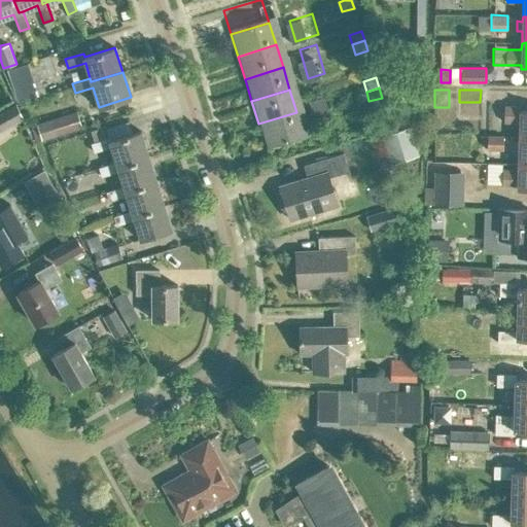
[(480,114),(480,103),(460,102),(460,114),(480,114)]
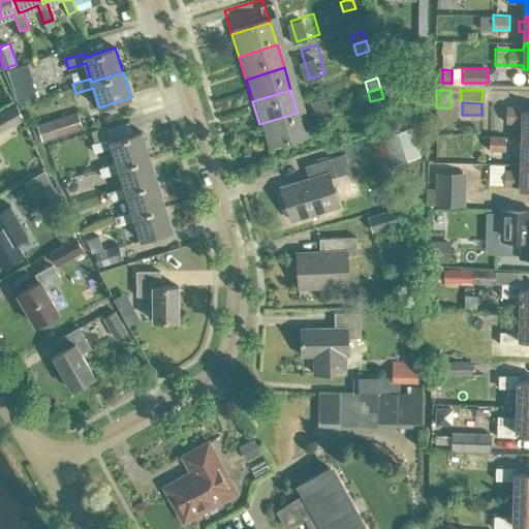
[(0,132),(24,120),(16,104),(0,112),(0,132)]
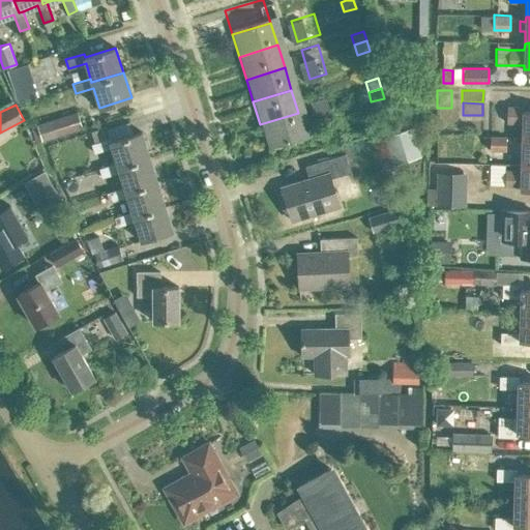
[(522,138),(529,137),(529,111),(523,111),(523,107),(507,107),(506,122),(522,123),(522,138)]
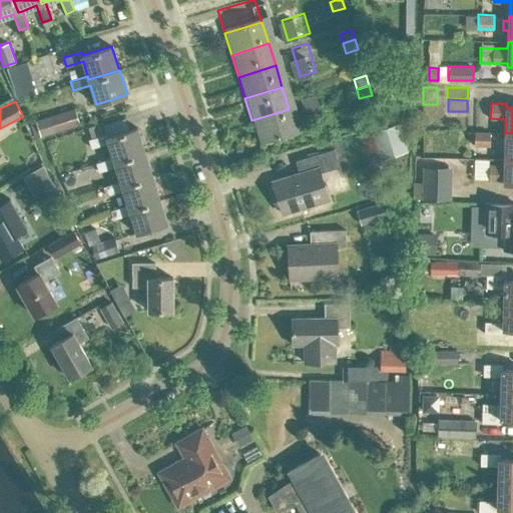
[(74,107),(29,122),(34,137),(40,135),(40,136),(79,124),(74,107)]
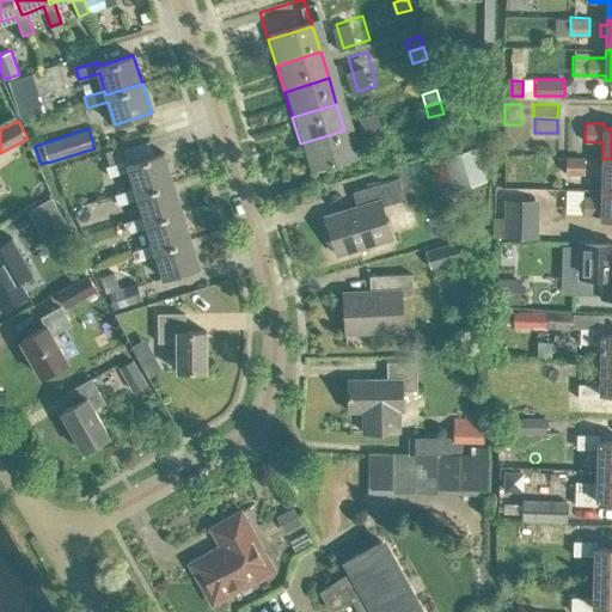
[(300,144),(308,171),(353,158),(344,130),(300,144)]
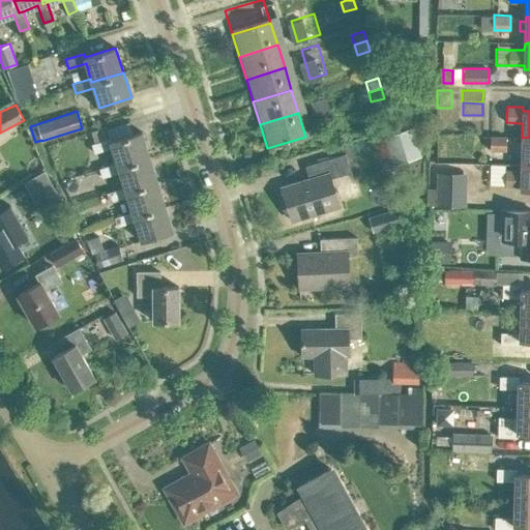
[(111,141),(106,126),(91,130),(94,143),(91,144),(94,152),(112,147),(116,163),(117,166),(149,156),(142,131),(111,141)]
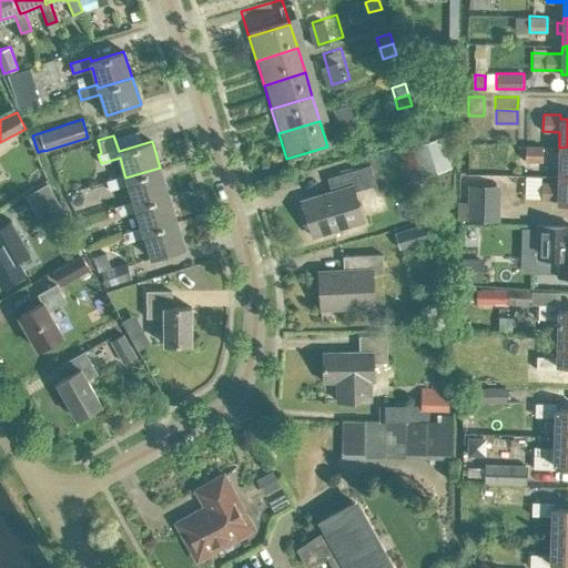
[(411,145),(421,176),(452,166),(442,135),(411,145)]
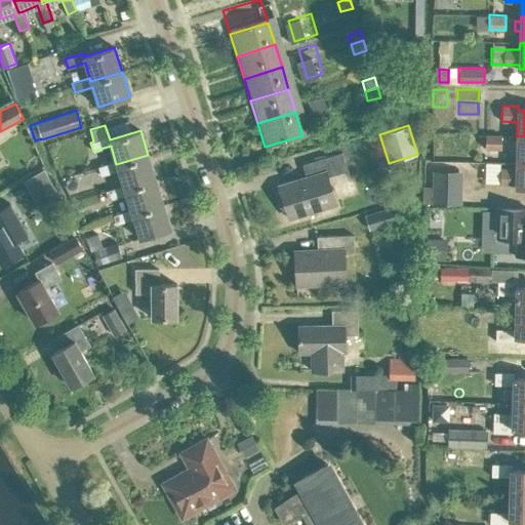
[(485,150),(501,150),(501,134),(485,134),(485,150)]
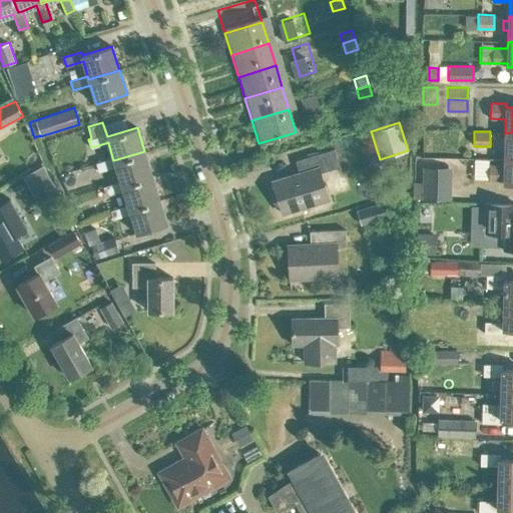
[(512,132),(505,133),(505,137),(499,137),(499,146),(504,146),(504,158),(512,158),(512,132)]
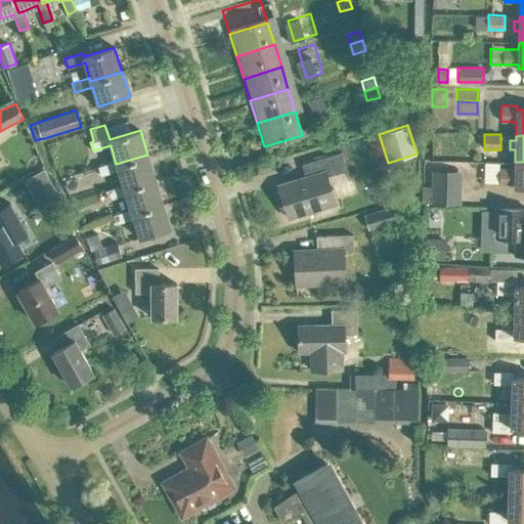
[(335,204),(326,176),(346,170),(341,151),(302,164),(305,176),(278,184),(289,218),(335,204)]
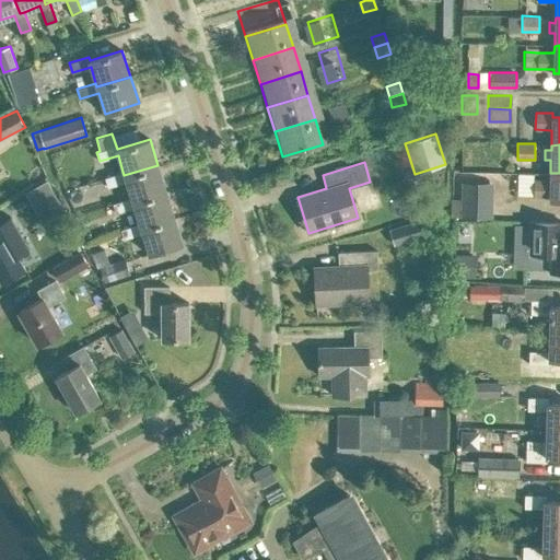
[(124,175),(123,172),(105,177),(107,187),(126,182),(131,198),(132,201),(166,191),(158,165),(124,175)]
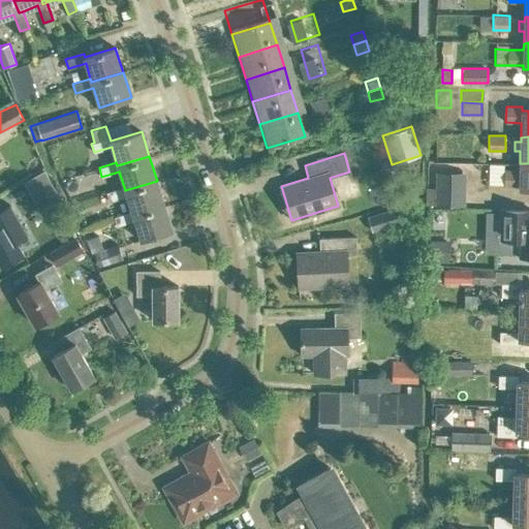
[(528,163),(520,163),(520,170),(504,169),(503,185),(519,186),(519,190),(528,189),(528,163)]
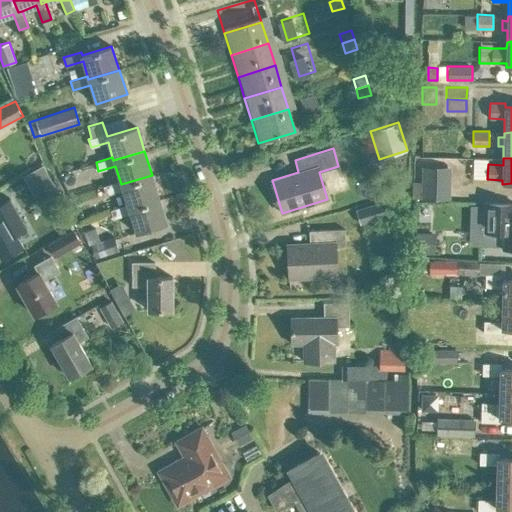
[(29,171),(46,206),(67,196),(49,161),(29,171)]
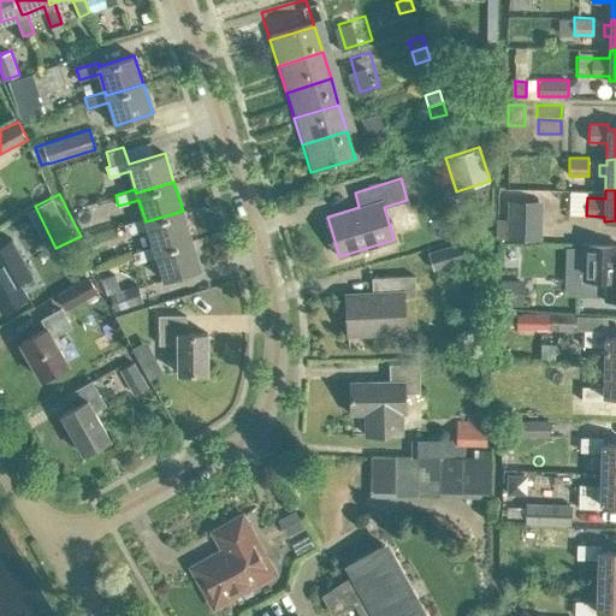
[(505,240),(542,241),(543,201),(507,200),(505,240)]
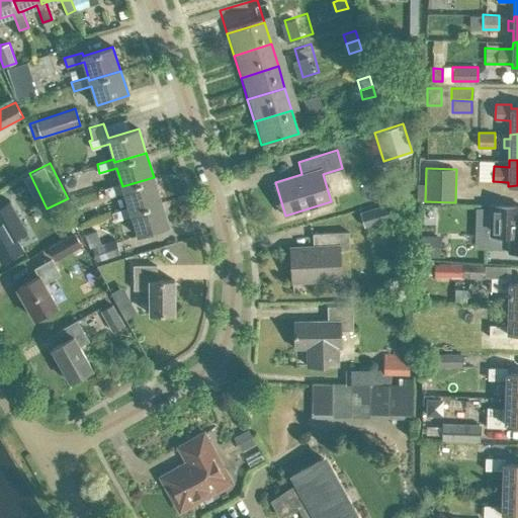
[(122,186),(121,183),(104,188),(107,197),(123,191),(128,206),(130,210),(161,200),(154,177),(122,186)]
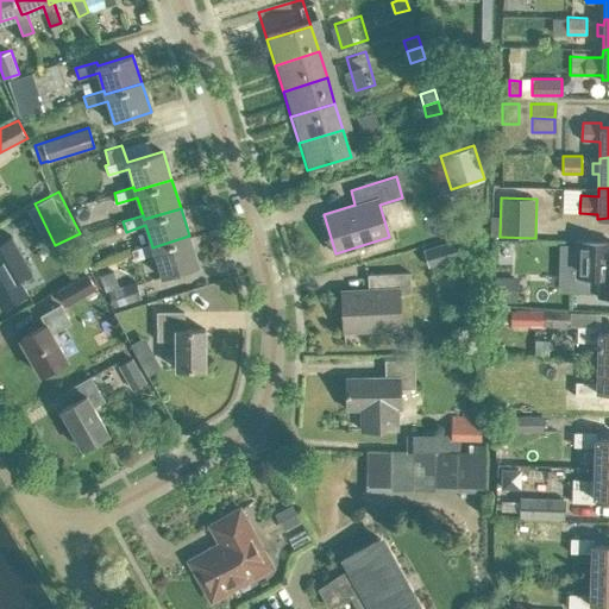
[(31,269),(11,234),(0,240),(0,303),(1,306),(26,292),(19,276),(31,269)]
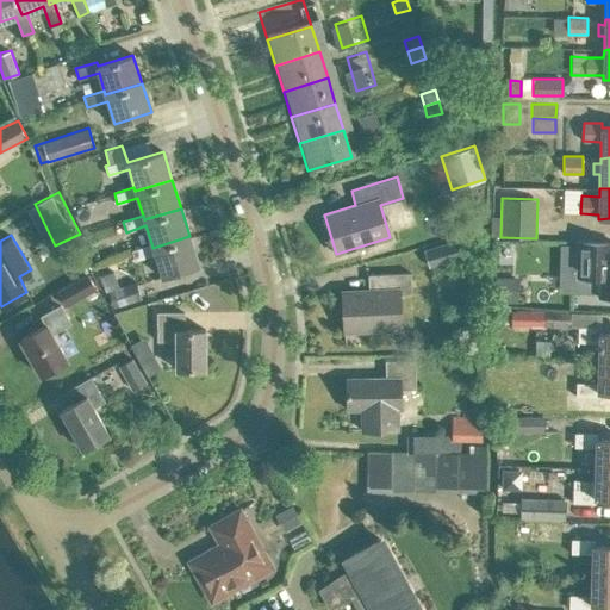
[(153,248),(151,243),(131,250),(135,260),(155,254),(162,277),(199,266),(190,236),(153,248)]
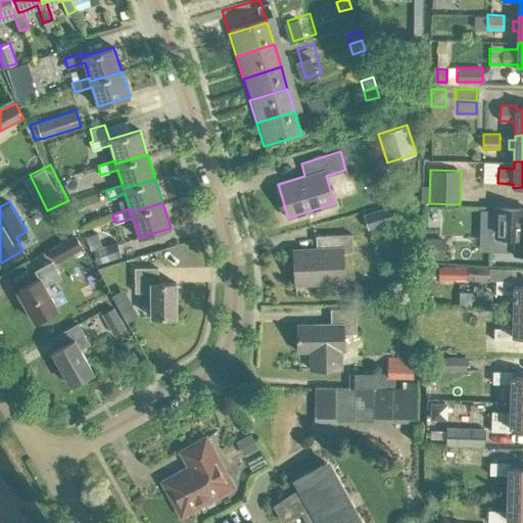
[(363,214),(368,230),(396,221),(391,205),(363,214)]
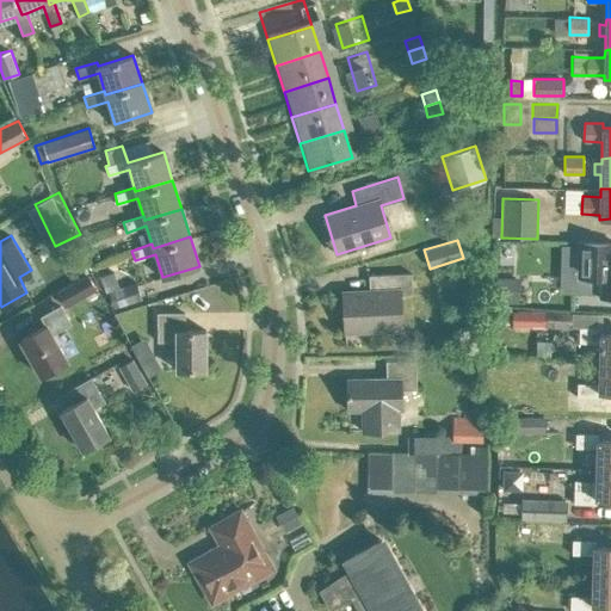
[(610,240),(576,240),(575,278),(599,278),(599,295),(610,295),(610,240)]
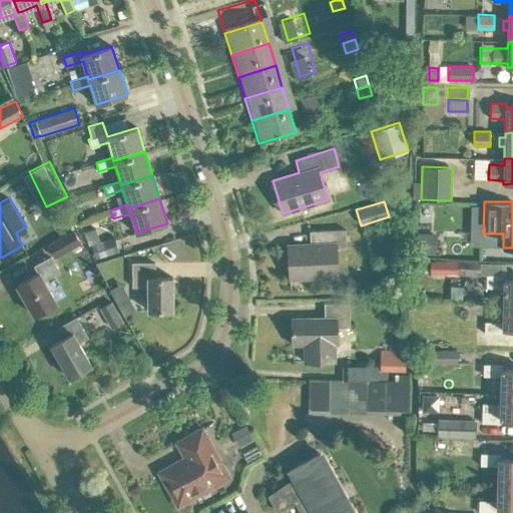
[(47,244),(55,259),(80,243),(72,229),(47,244)]
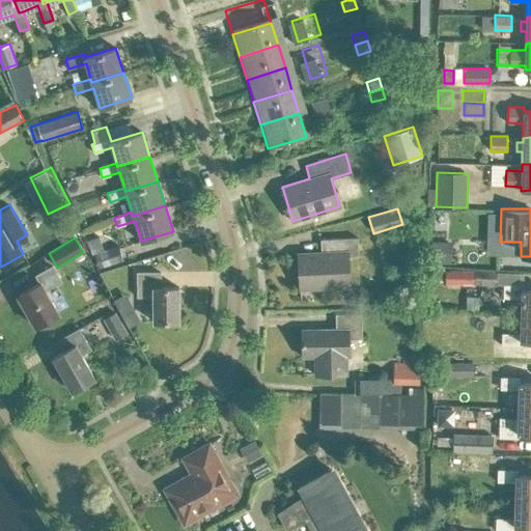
[(90,241),(99,268),(123,260),(118,245),(104,249),(100,238),(90,241)]
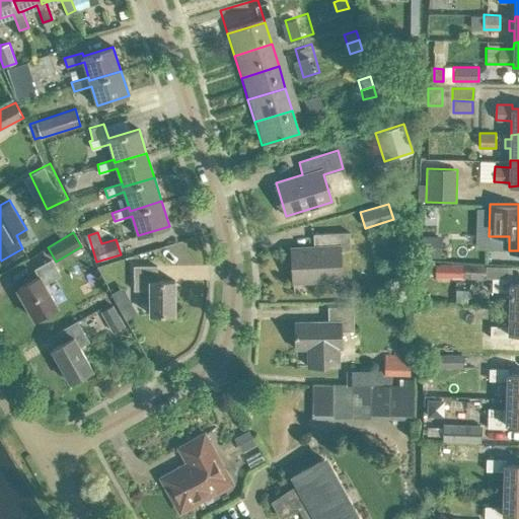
[(293,281),(315,280),(315,281),(342,280),(340,250),(350,249),(349,232),(313,233),(313,246),(291,247),(293,281)]
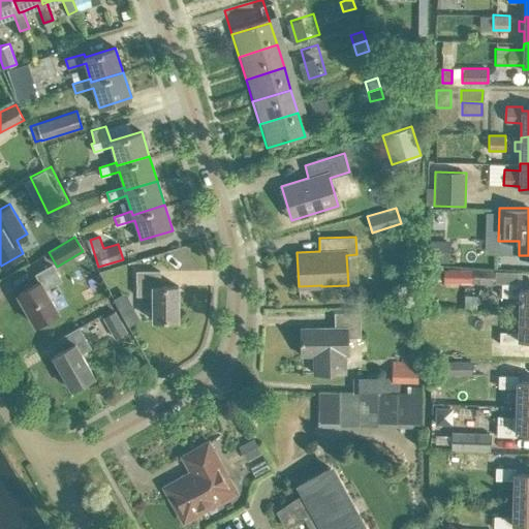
[(450,241),(430,239),(428,260),(448,262),(450,241)]
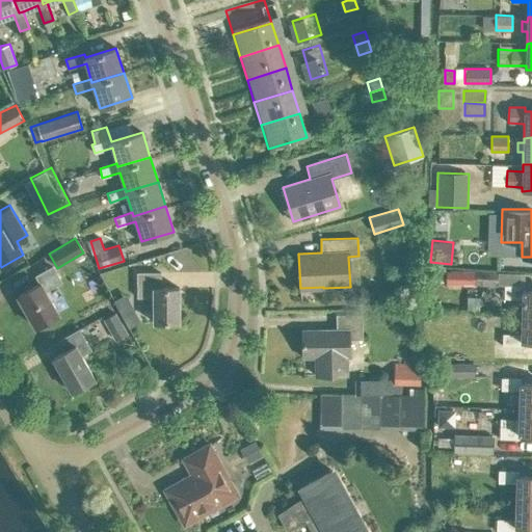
[(36,275),(41,283),(18,295),(35,326),(58,314),(45,290),(60,281),(52,266),(36,275)]
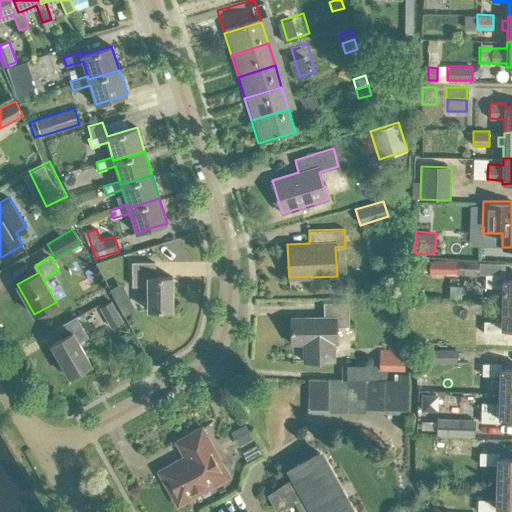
[(431,256),(414,256),(414,271),(431,271),(431,256)]
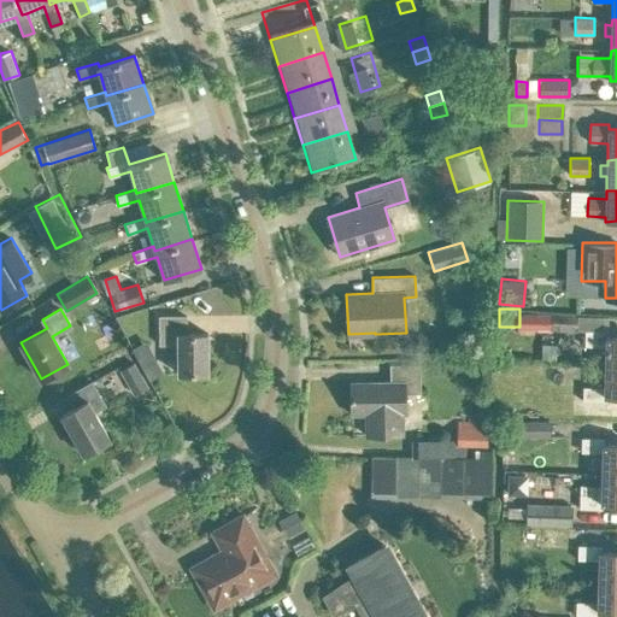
[(576,331),(576,315),(524,313),(524,329),(551,329),(551,331),(576,331)]
